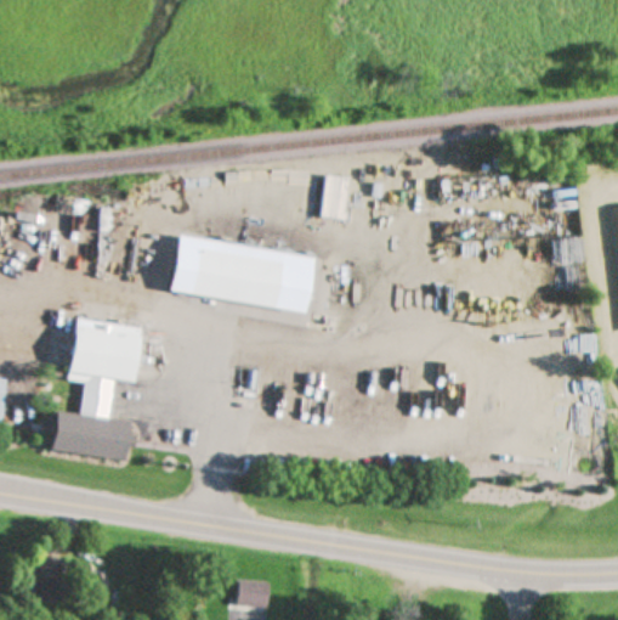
[(346,218),(347,207),(356,207),(357,192),(349,191),(350,178),(329,175),(325,215),(346,218)]
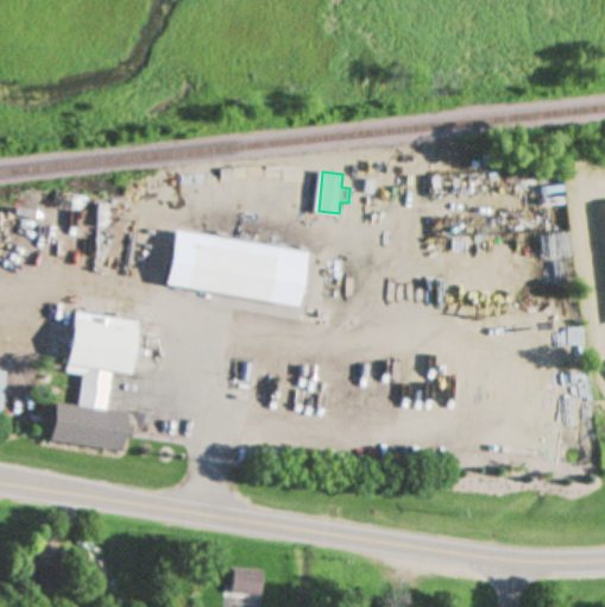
[(301,306),(310,250),(175,230),(166,286),(301,306)]
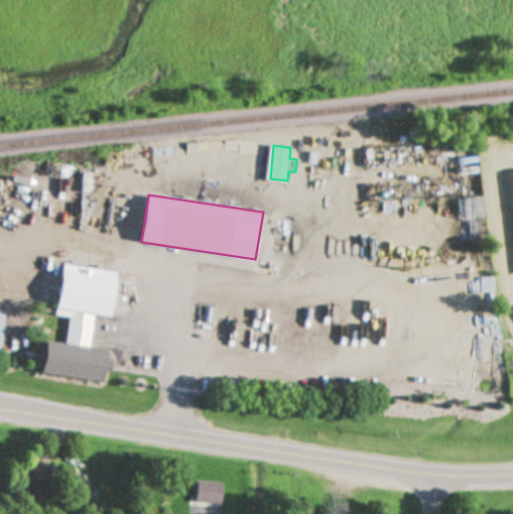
[(113,316),(119,270),(65,263),(58,308),(75,310),(70,346),(94,350),(99,314),(113,316)]
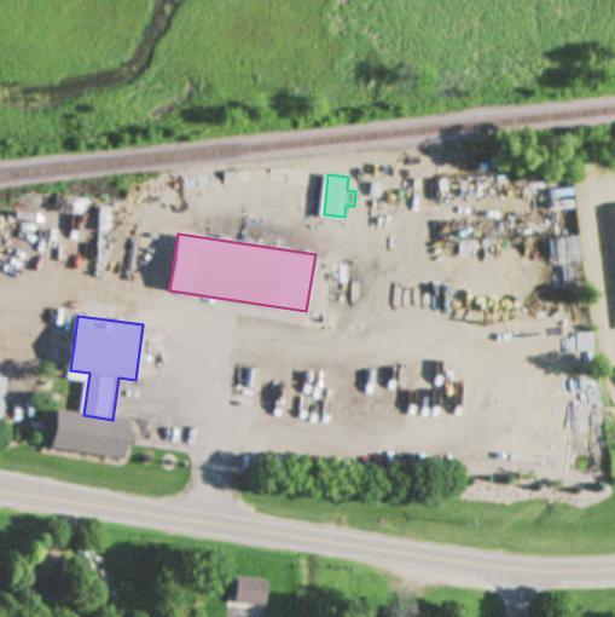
[(74,598),(74,574),(35,574),(35,598),(74,598)]
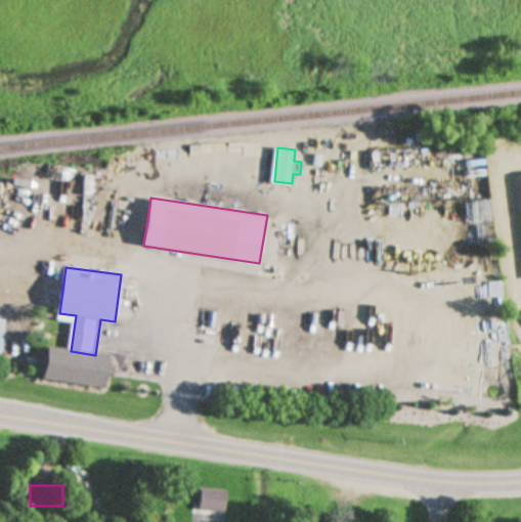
[(203,509),(228,511),(229,491),(205,489),(203,509)]
